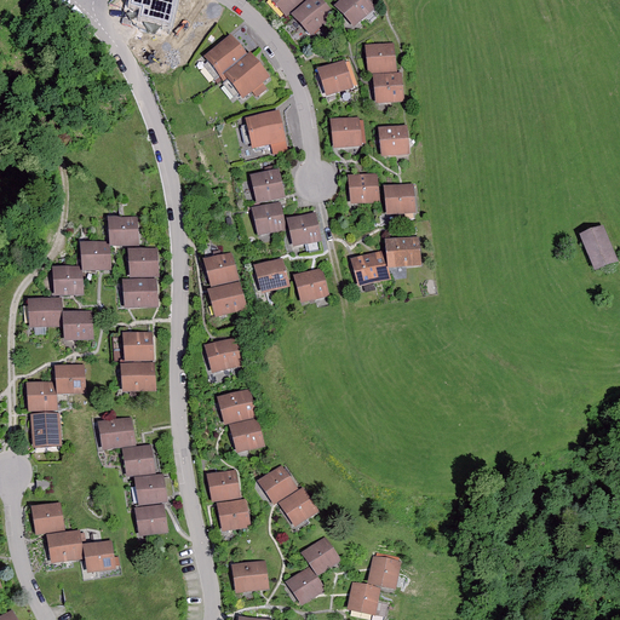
[(139,19),(170,27),(176,0),(131,0),(131,6),(143,9),(139,19)]
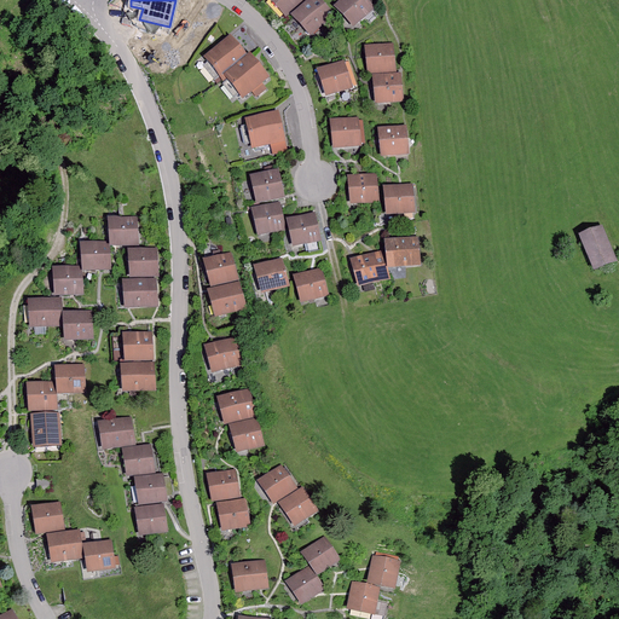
[(270,0),(287,17),(304,0),(270,0)]
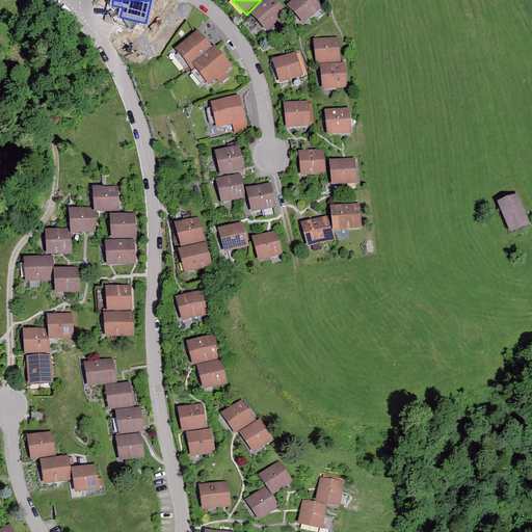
[(288,12),(275,0),(266,0),(250,15),(267,32),(288,12)]
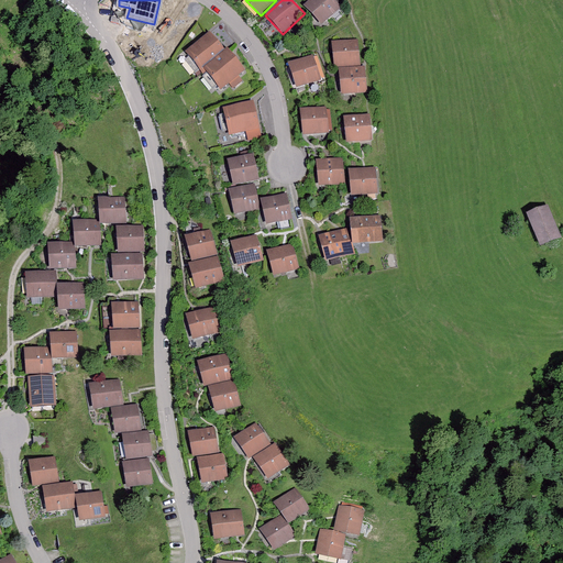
[(311,0),(304,7),(321,26),(341,8),(333,0),(311,0)]
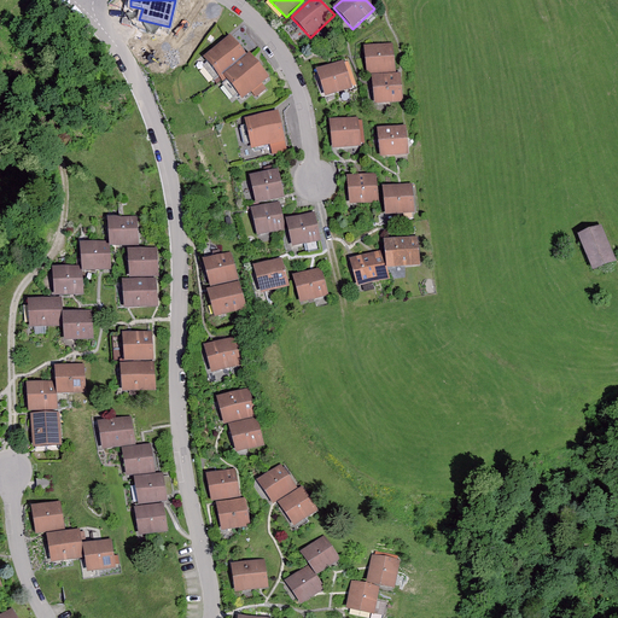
[(220,79),(223,77),(248,57),(231,36),(204,59),(220,79)]
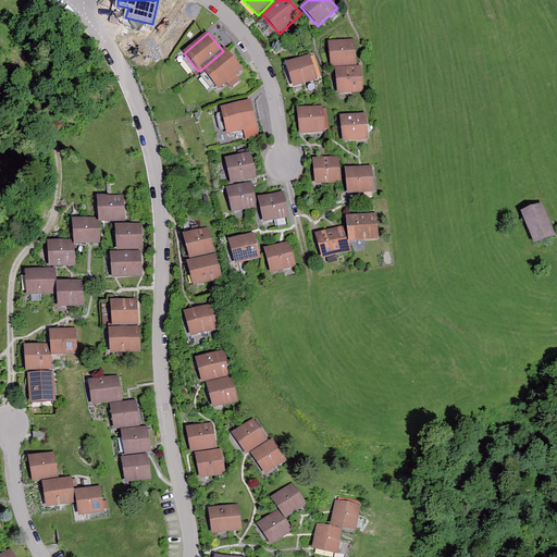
[(329,42),(331,66),(357,64),(355,40),(329,42)]
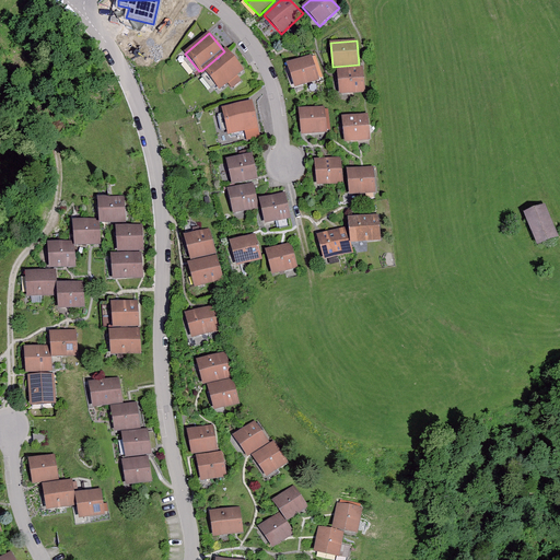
[(224,51),(202,70),(220,91),(229,84),(232,90),(242,81),(238,77),(244,71),(226,50),(224,51)]
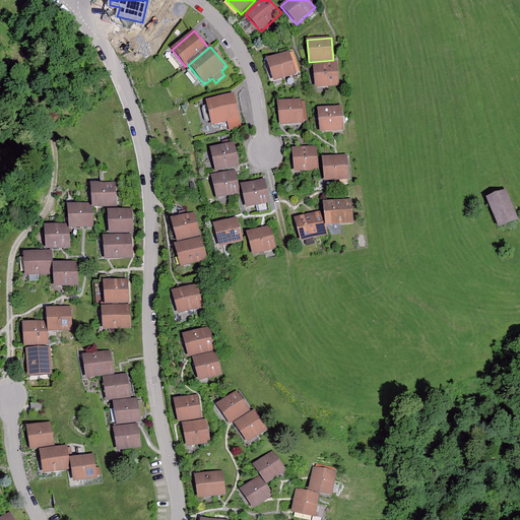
[(267,60),(274,82),(297,75),(289,52),(267,60)]
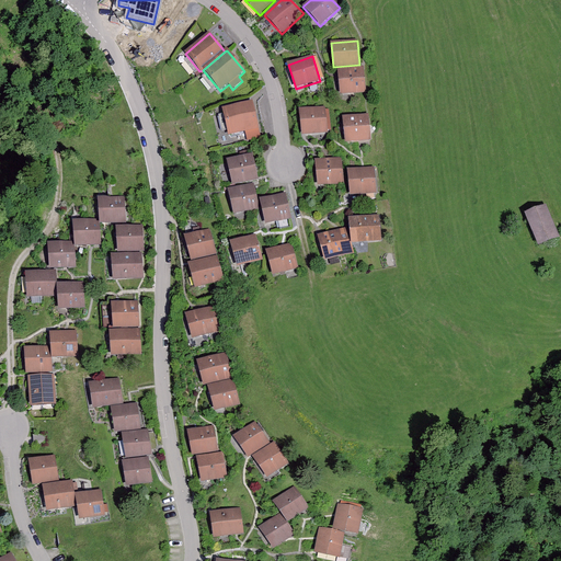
[(339,71),(342,95),(367,93),(364,68),(339,71)]
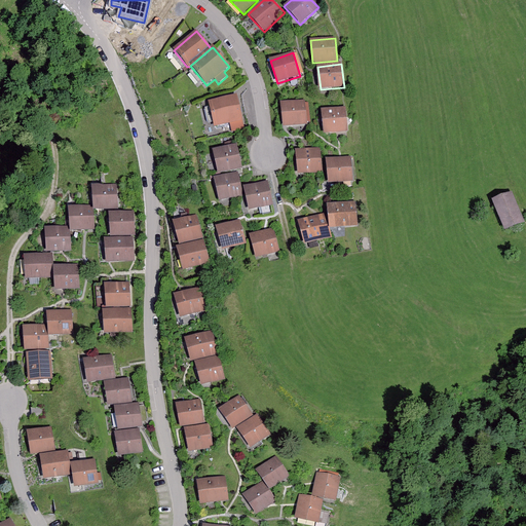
[(243,121),(237,96),(209,103),(216,127),(229,124),(243,121)]
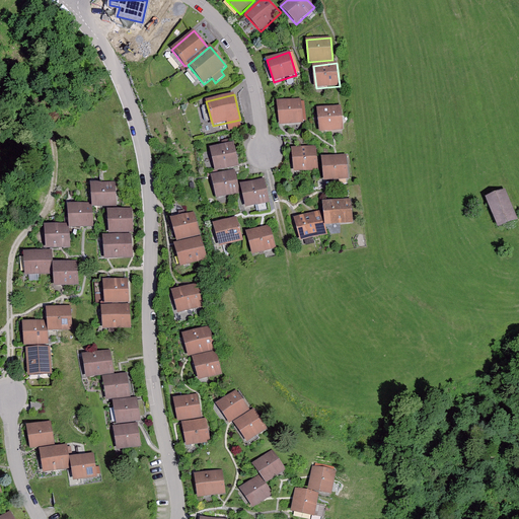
[(277,102),(279,126),(303,123),(301,100),(277,102)]
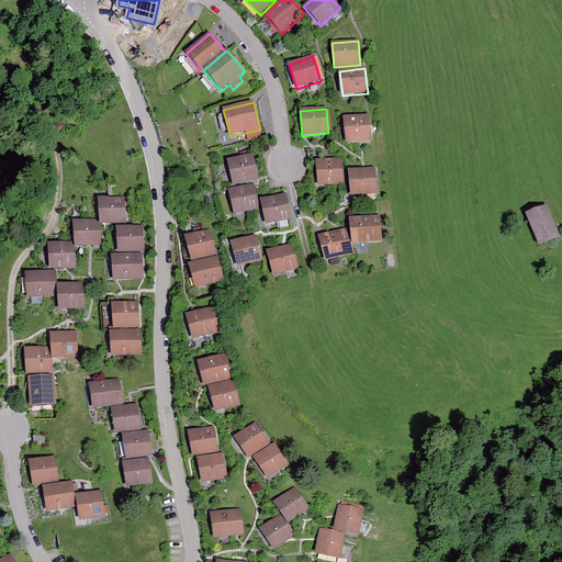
[(344,119),(347,144),(362,142),(373,141),(370,115),(344,119)]
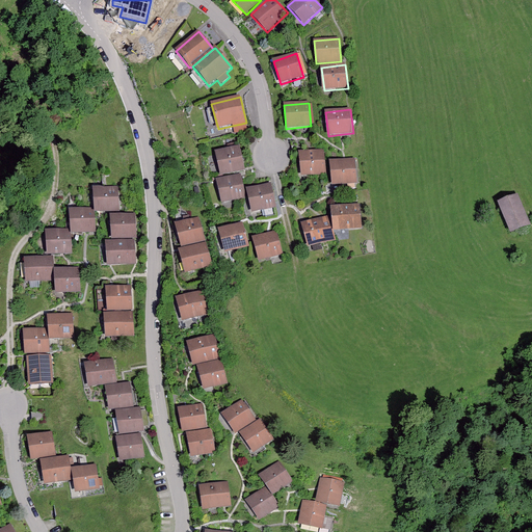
[(248,131),(246,123),(232,126),(235,134),(248,131)]
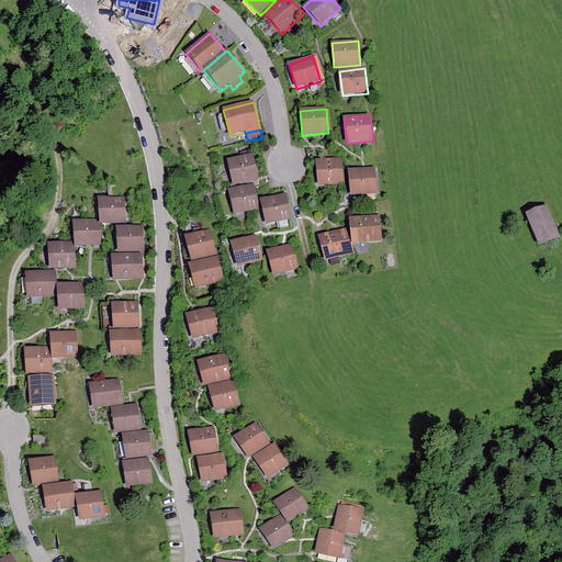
[(227,161),(233,187),(259,180),(253,155),(227,161)]
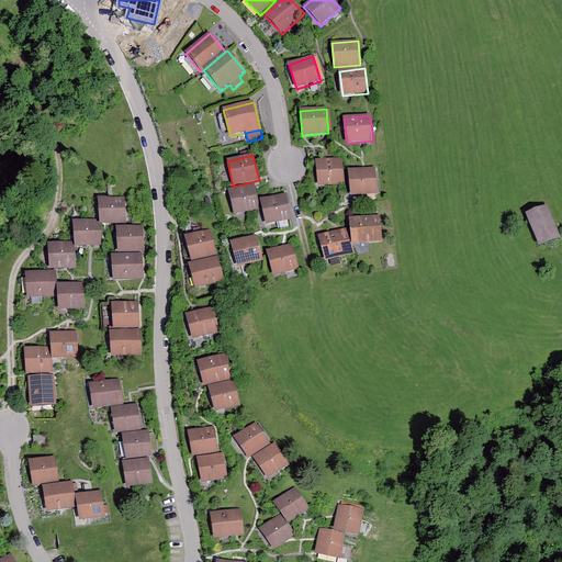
[(316,161),(318,187),(345,183),(343,158),(316,161)]
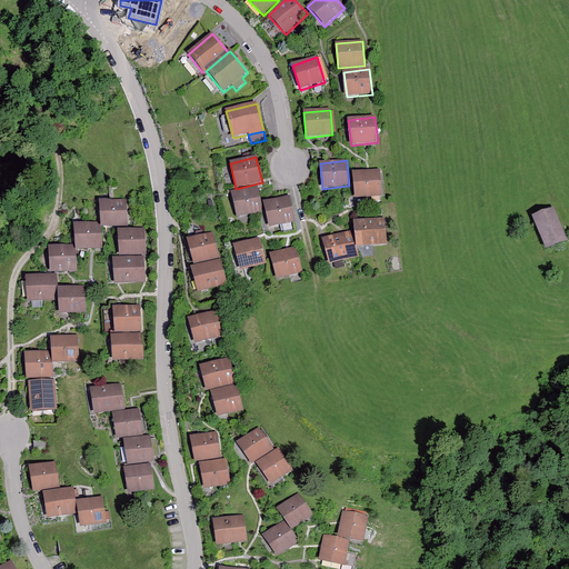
[(352,173),(356,199),(381,196),(379,171),(368,172),(352,173)]
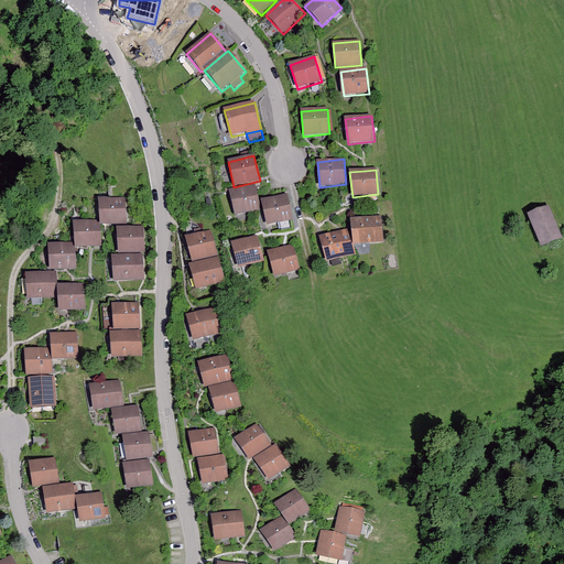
[(229,192),(235,216),(261,210),(255,185),(229,192)]
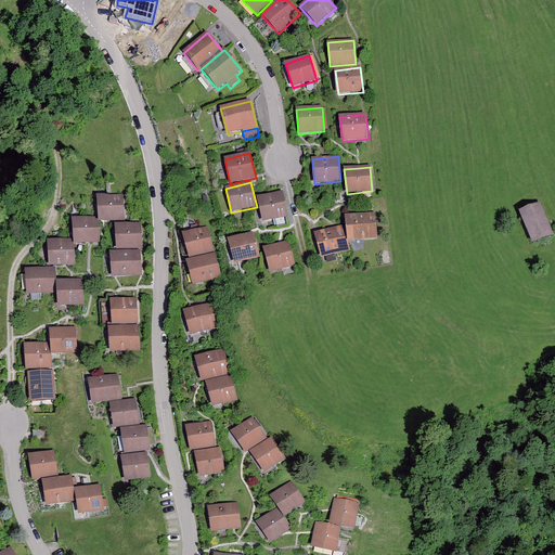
[(276,220),(278,227),(289,224),(282,193),(257,198),(262,222),(276,220)]
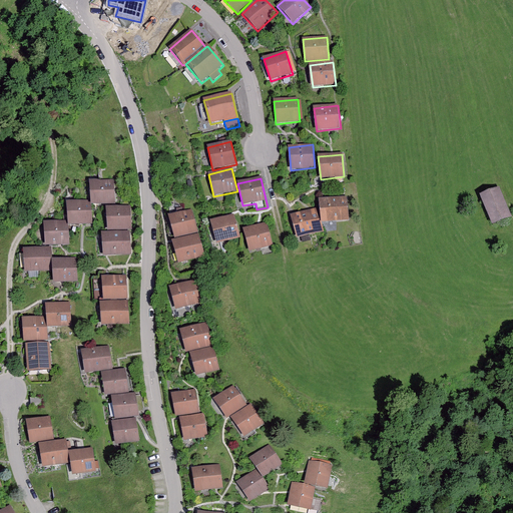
[(90,182),(91,205),(115,204),(114,180),(90,182)]
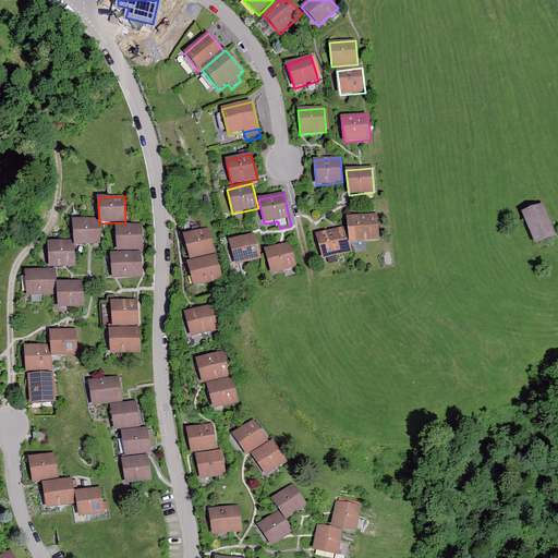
[(522,214),(535,244),(552,238),(538,207),(522,214)]
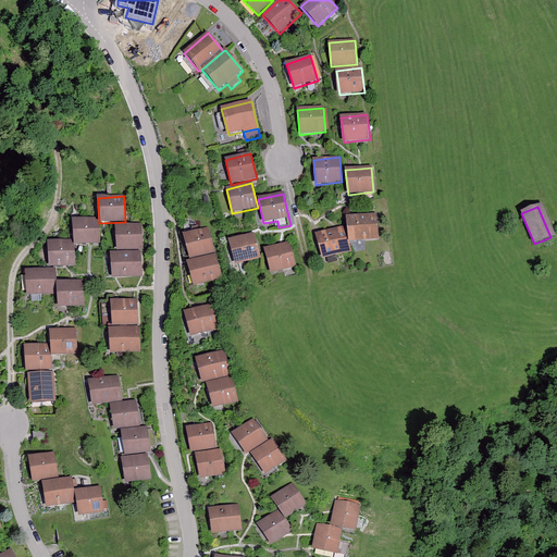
[(347,227),(346,229),(349,244),(379,239),(376,214),(346,217),(347,227)]
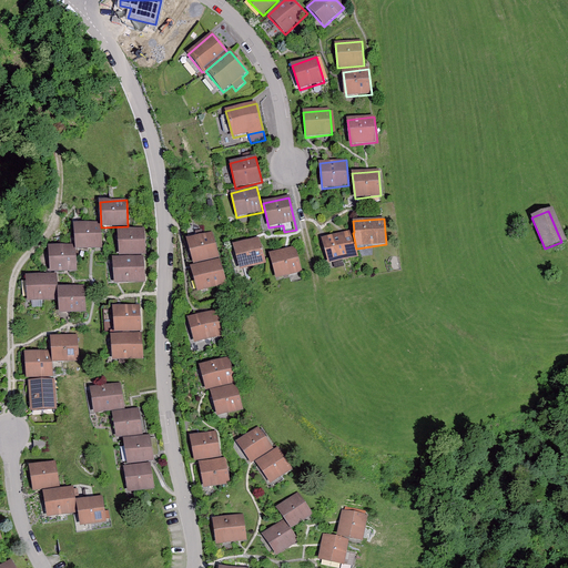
[(75,225),(78,250),(102,247),(100,223),(75,225)]
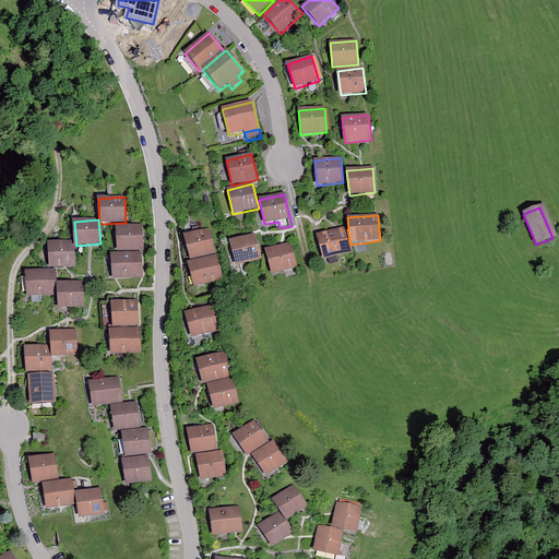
[(117,227),(118,252),(144,250),(142,225),(117,227)]
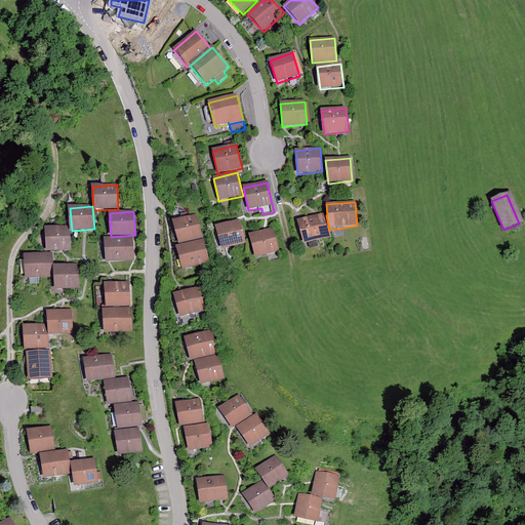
[(329,230),(326,215),(325,213),(297,221),(305,245),(331,237),(329,230)]
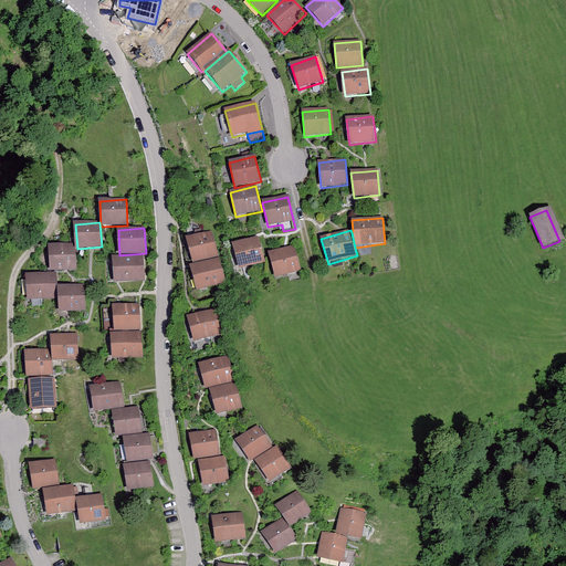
[(187,239),(194,264),(219,257),(212,232),(187,239)]
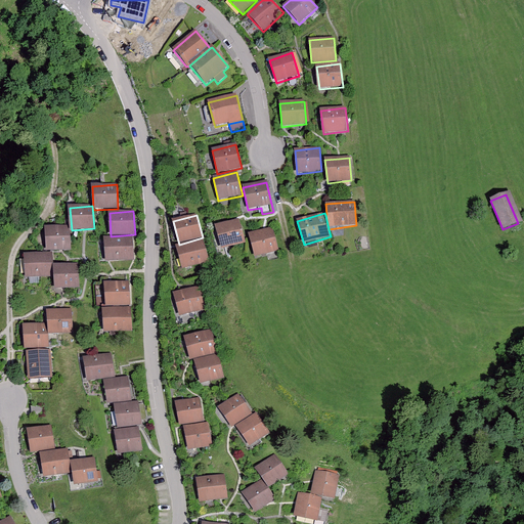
[(221,250),(246,244),(239,220),(215,227),(221,250)]
